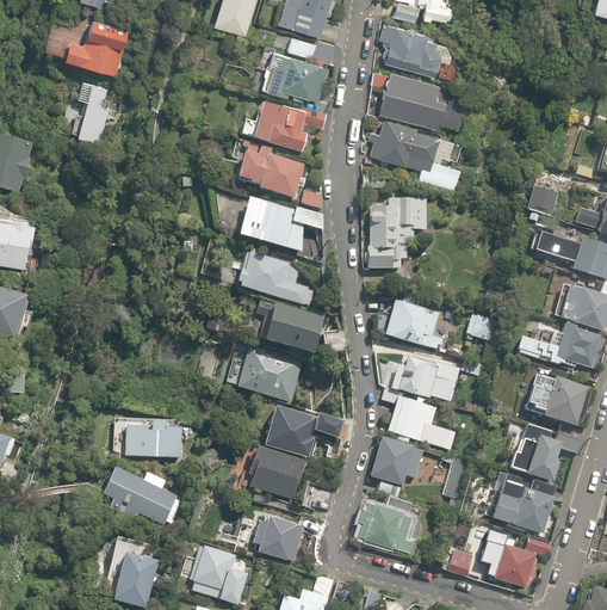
[(220,0),(212,23),(248,35),(259,0),(220,0)]
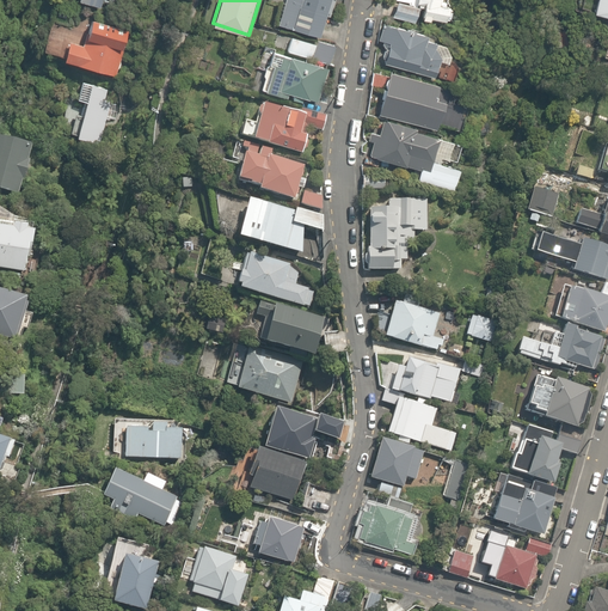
[(287,0),(278,29),(309,37),(309,35),(323,38),(329,13),(336,16),(339,0),(287,0)]
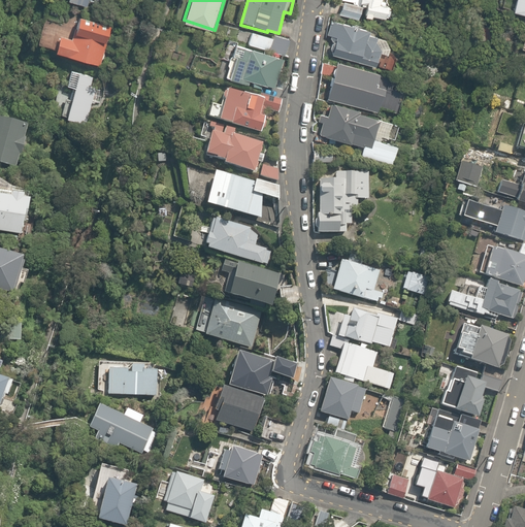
[(343,0),(342,17),(372,18),(372,12),(387,13),(388,0),(343,0)]
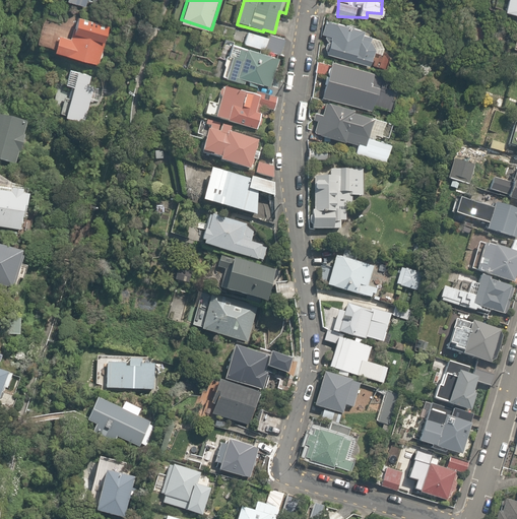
[(508,0),(505,11),(516,13),(516,0),(508,0)]
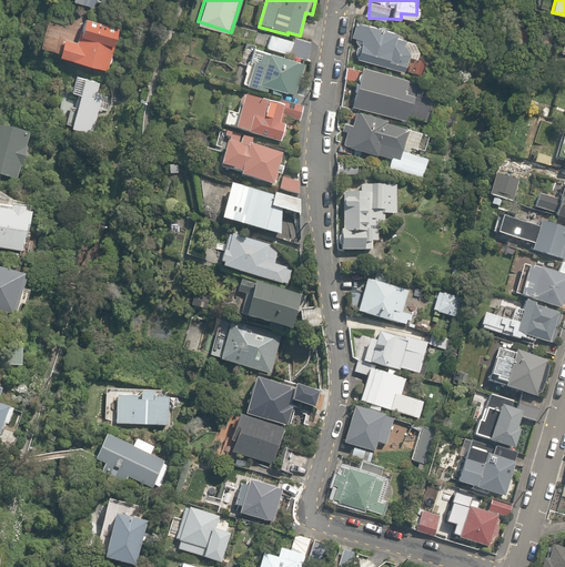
[(120,26),(87,13),(81,27),(71,26),(72,23),(63,20),(61,26),(49,22),(42,46),(61,51),(60,54),(109,69),(111,62),(114,63),(118,56),(113,53),(117,46),(113,44),(120,26)]
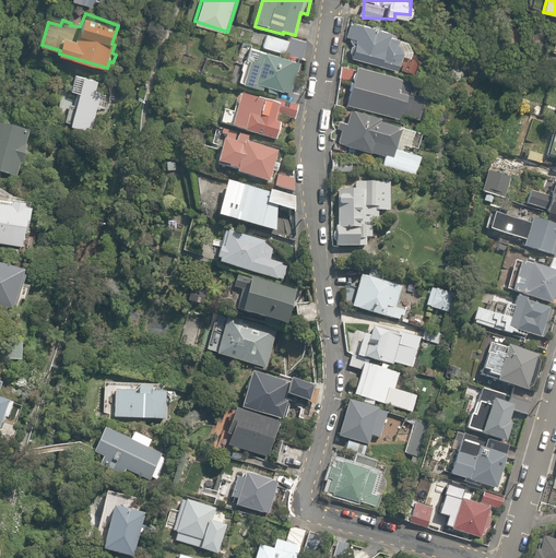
[(415,38),(389,30),(359,22),(354,20),(349,36),(355,38),(350,56),(379,64),(398,70),(403,52),(411,55),(415,38)]
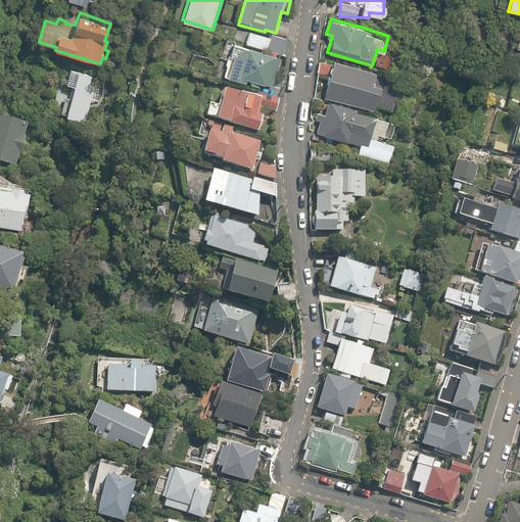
[(289,38),(275,33),(270,49),(285,53),(289,38)]
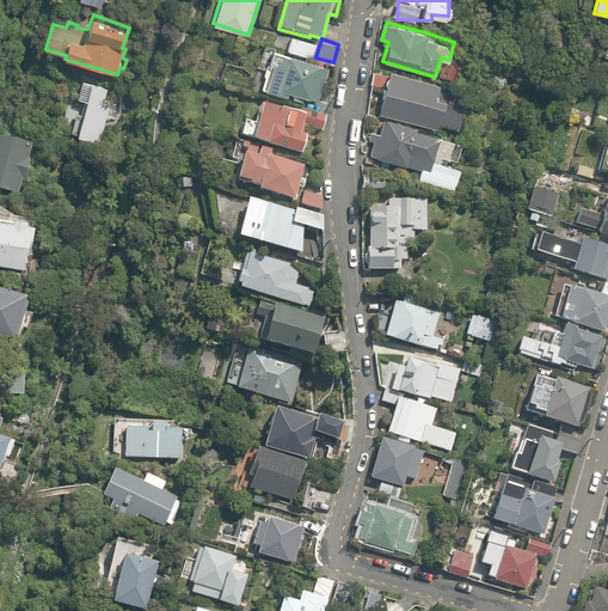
[(330,66),(278,52),(275,61),(269,59),(264,77),(266,77),(263,89),(289,96),(290,92),(320,101),(330,66)]
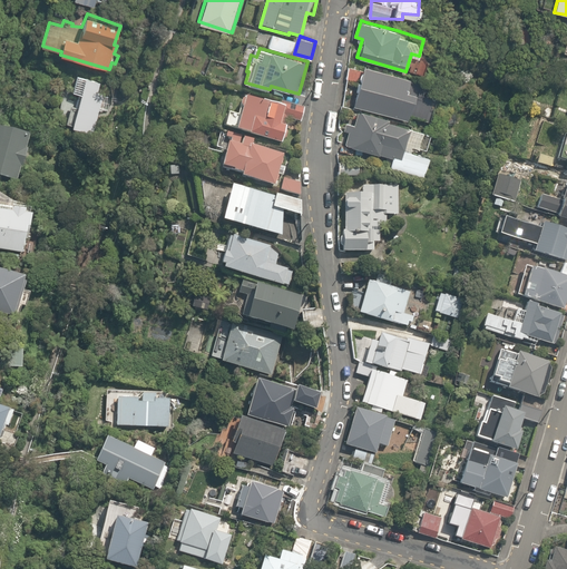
[(407,90),(410,77),(368,66),(357,105),(408,119),(414,92),(407,90)]
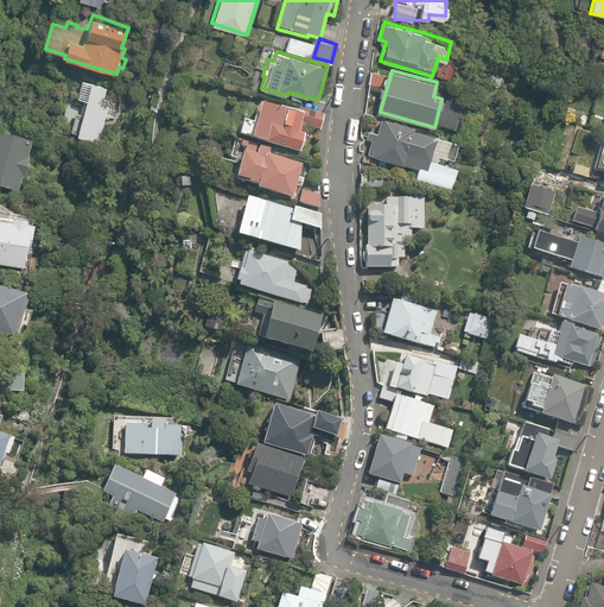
[(83,78),(69,127),(77,130),(76,134),(100,141),(108,115),(118,118),(121,108),(109,105),(115,88),(83,78)]
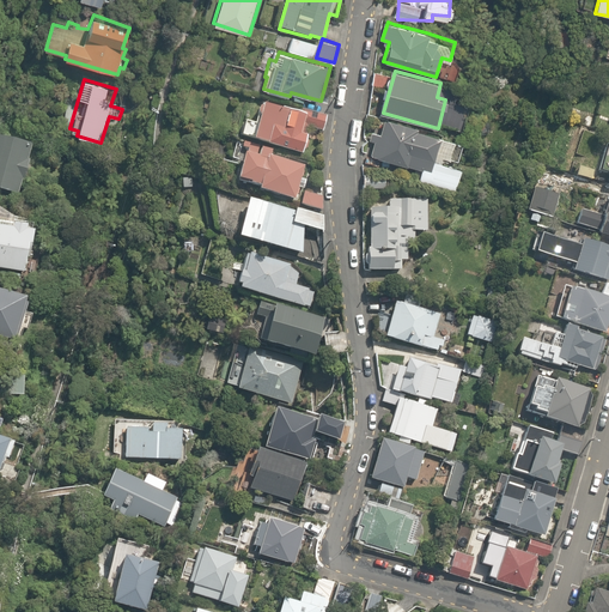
[(303,153),(309,132),(318,129),(324,132),(329,111),(305,105),(303,110),(285,105),(285,107),(262,101),(256,120),(247,116),(242,134),(268,141),(267,144),(303,153)]
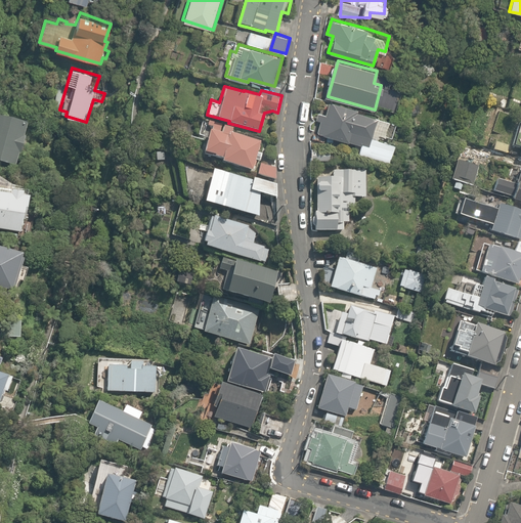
[(392,143),(377,139),(379,134),(391,137),(396,118),(377,113),(329,99),(326,113),(321,112),(318,124),(322,125),(319,134),(361,145),(358,157),(387,164),(392,143)]
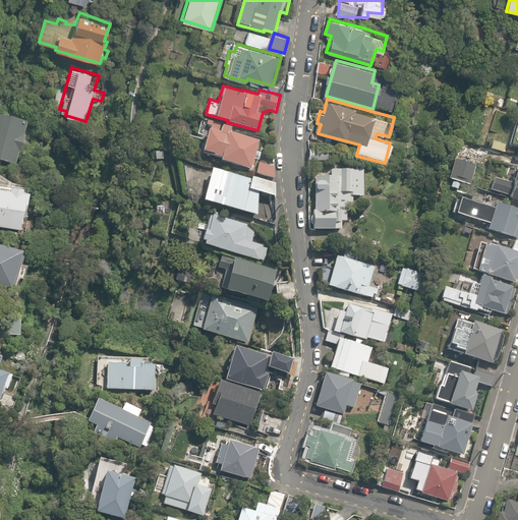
[(29,122),(0,114),(0,159),(16,163),(29,122)]
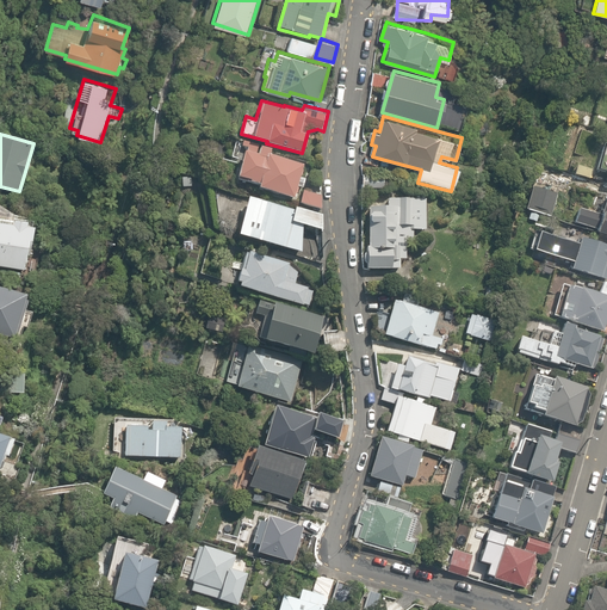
[(273,148),(249,142),(247,151),(245,149),(237,176),(252,179),(252,182),(259,183),(258,188),(295,197),(303,161),(272,153),(273,148)]
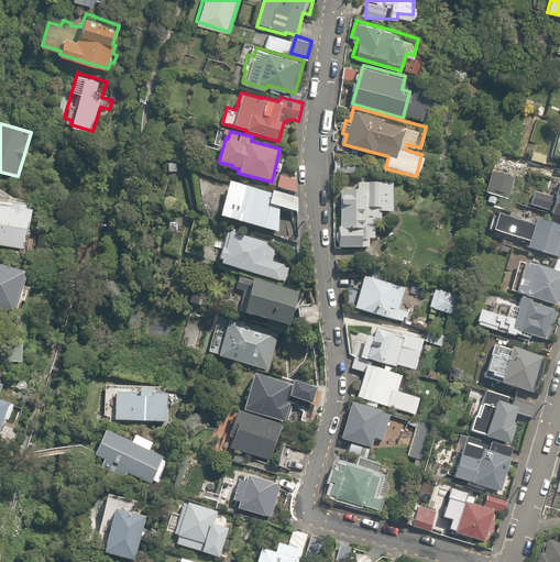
[(516,176),(491,167),(484,189),(509,197),(516,176)]
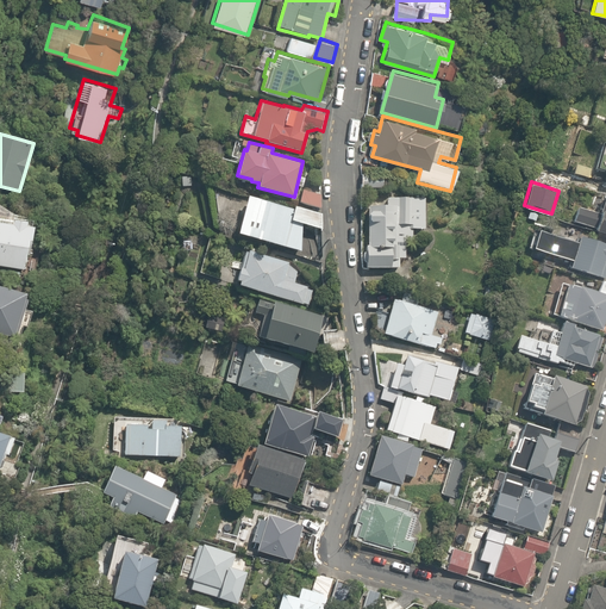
[(324,192),(304,188),(300,203),(324,207),(324,192)]
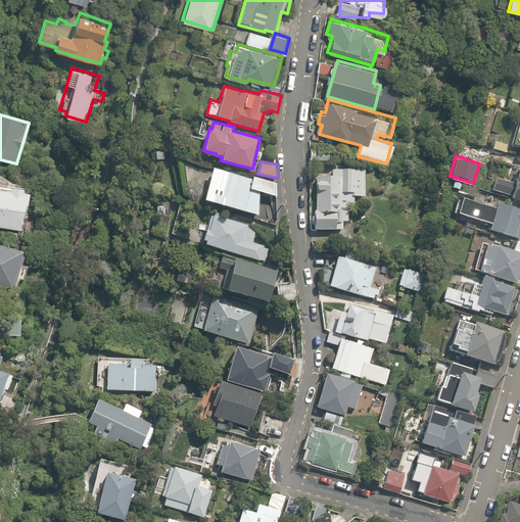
[(252,178),(213,167),(203,200),(258,216),(262,193),(279,197),(278,183),(253,176),(252,178)]
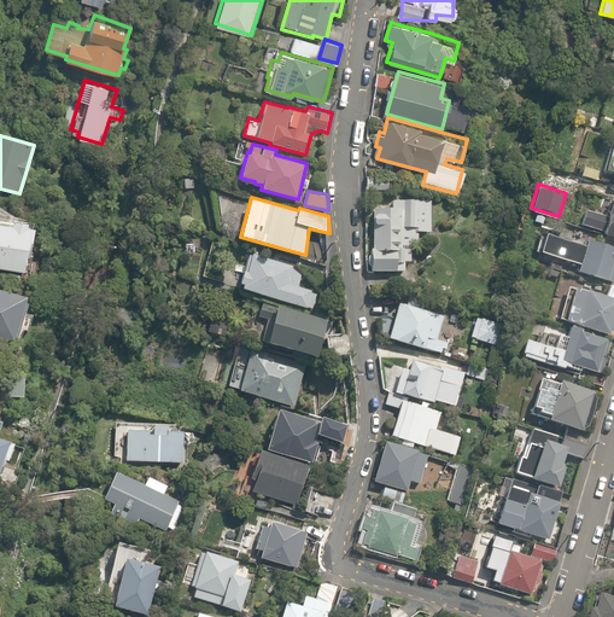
[(436,199),(396,197),(396,208),(373,208),(370,272),(420,274),(421,232),(434,233),(436,199)]
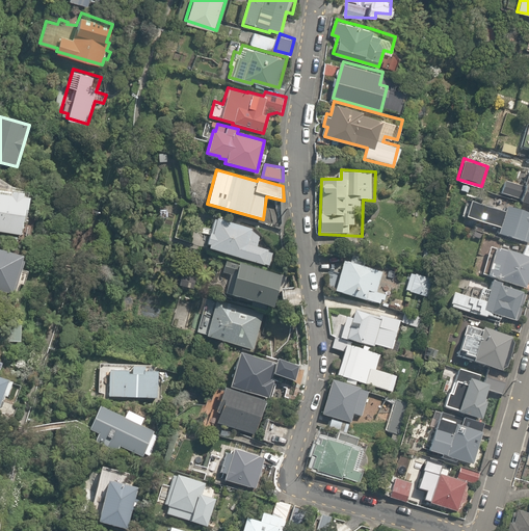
[(528,178),(526,186),(507,181),(504,193),(522,198),(521,202),(528,204),(528,178)]
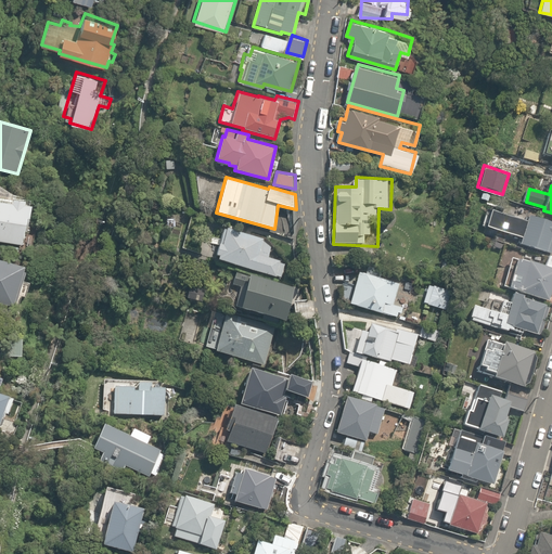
[(3,197),(0,196),(0,242),(25,246),(34,198),(12,194),(10,204),(2,202),(3,197)]
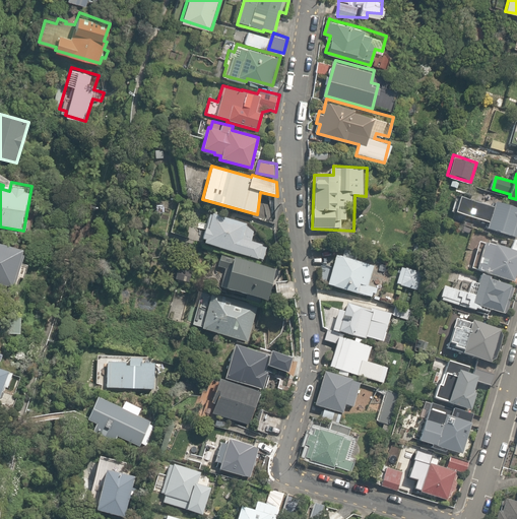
[(488,228),(516,235),(516,206),(495,200),(494,206),(459,196),(454,212),(489,222),(488,228)]
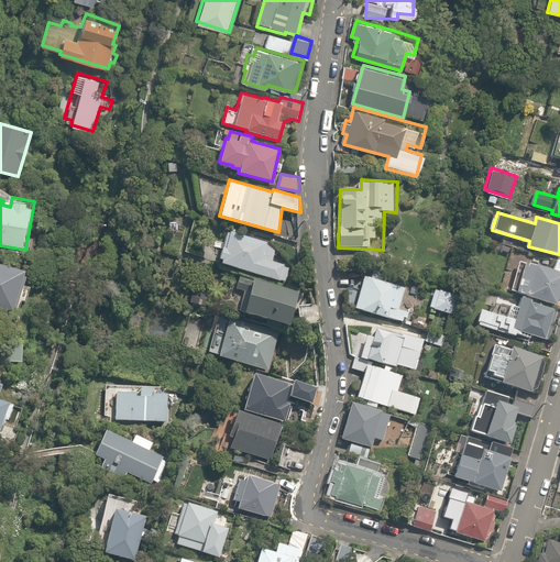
[(242,241),(228,237),(221,264),(273,277),(273,281),(287,284),(292,265),(278,262),(281,252),(276,251),(277,243),(244,234),(242,241)]
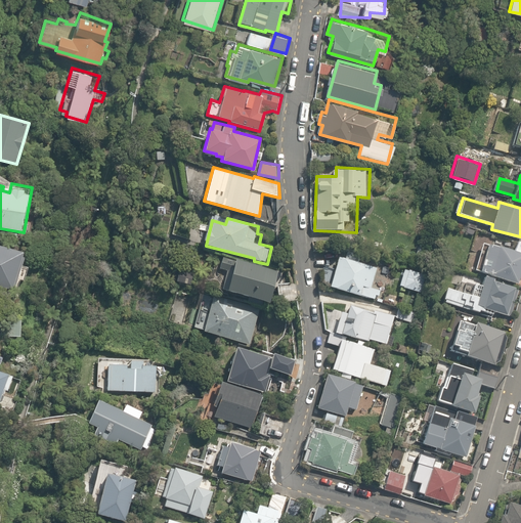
[(520,241),(518,241),(516,251),(490,247),(485,275),(520,281),(520,241)]
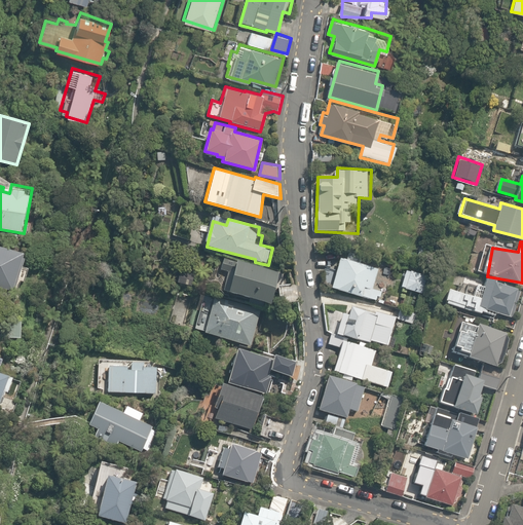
[(25,255),(0,247),(0,290),(11,294),(25,255)]
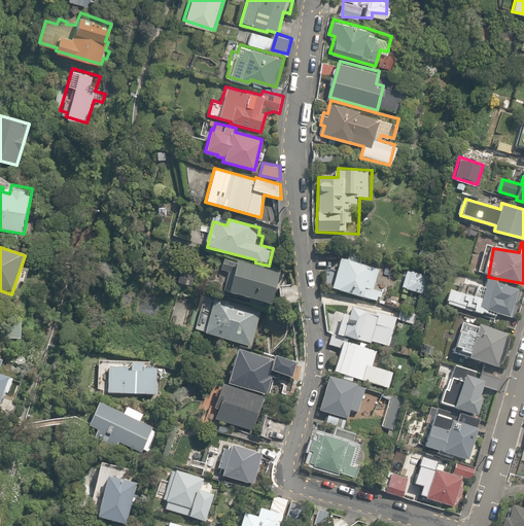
[(376,288),(381,267),(342,257),(334,288),(380,300),(382,289),(376,288)]
